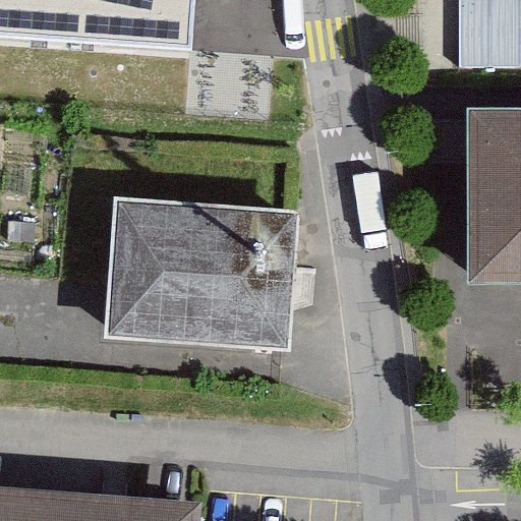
[(0,0),(0,31),(188,45),(191,0),(0,0)]
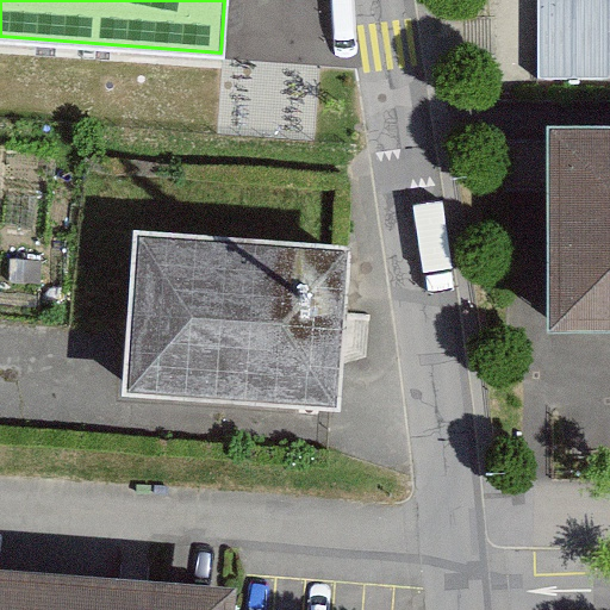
[(609,0),(549,0),(551,82),(609,81),(609,0)]
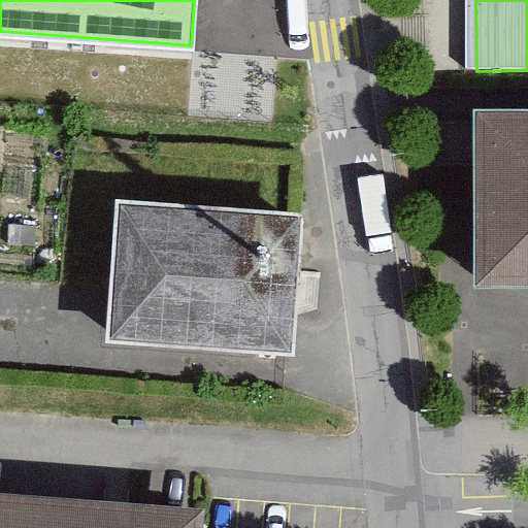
[(527,103),(504,103),(503,281),(527,281),(527,103)]
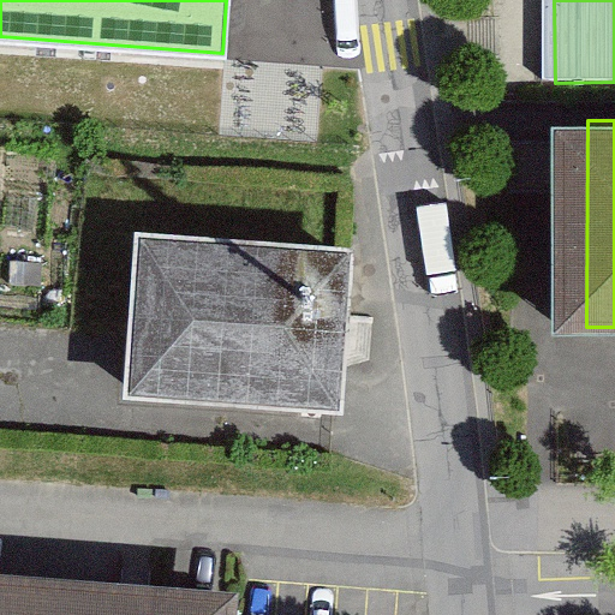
[(352,244),(135,231),(125,394),(342,407),(352,244)]
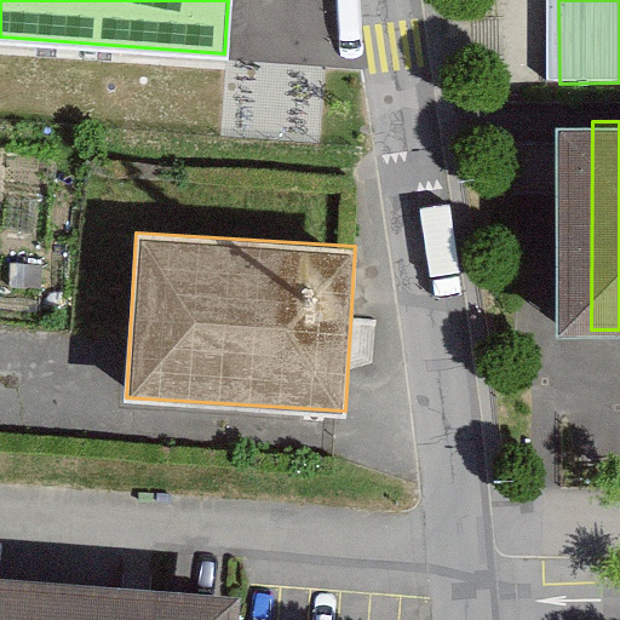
[(0,577),(0,619),(241,619),(244,596),(0,577)]
